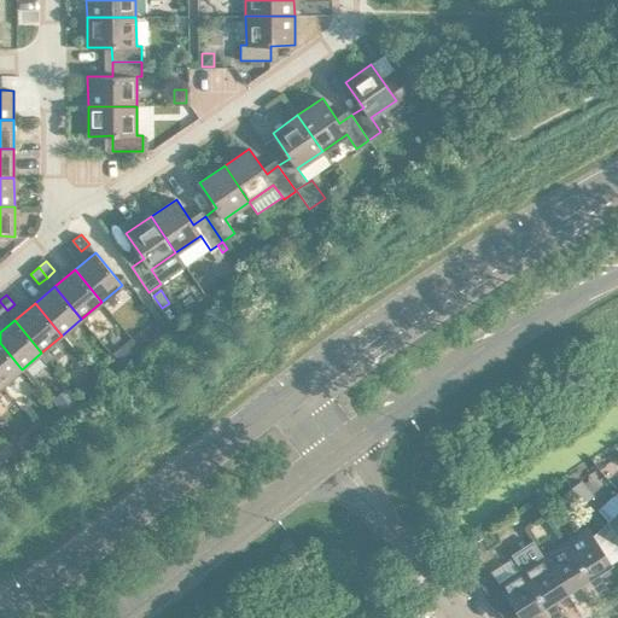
[(132,337),(109,356),(126,374),(147,355),(132,337)]
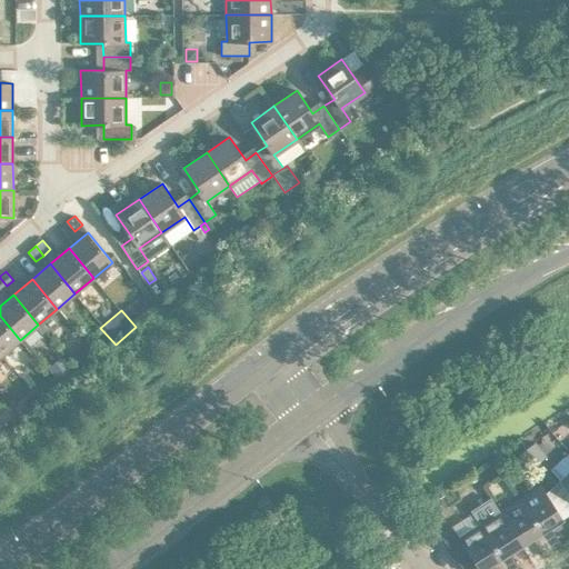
[(0,316),(0,352),(1,355),(20,340),(0,316)]
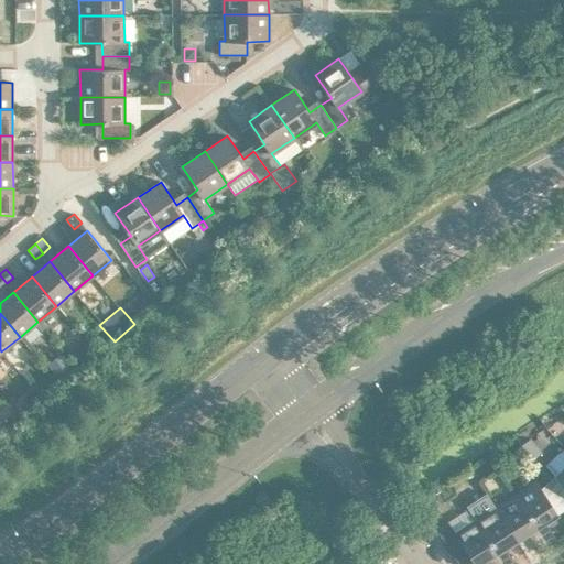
[(64,357),(51,368),(62,380),(75,369),(64,357)]
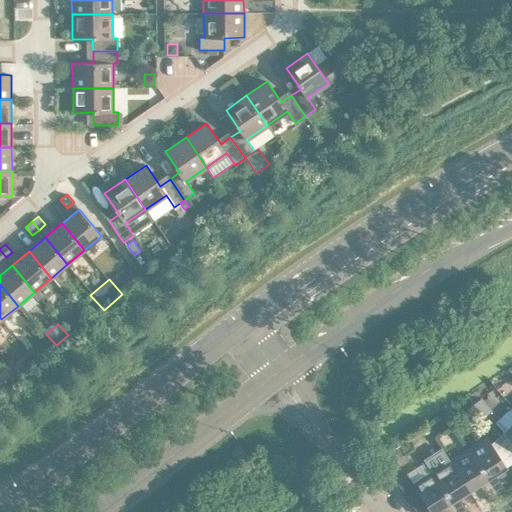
[(29,356),(22,362),(28,370),(36,363),(29,356)]
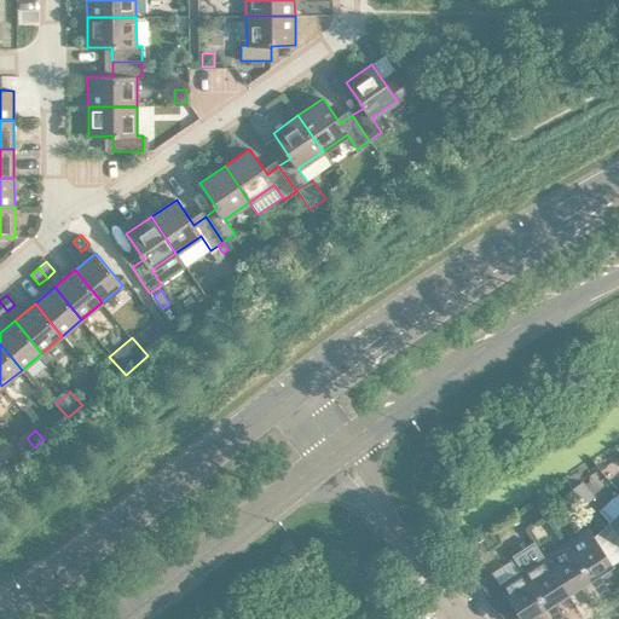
[(618,492),(599,510),(608,521),(618,532),(618,492)]
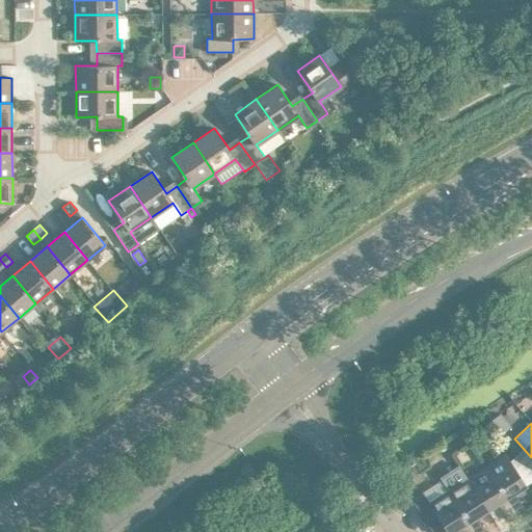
[(531,457),(523,448),(514,456),(531,475),(531,457)]
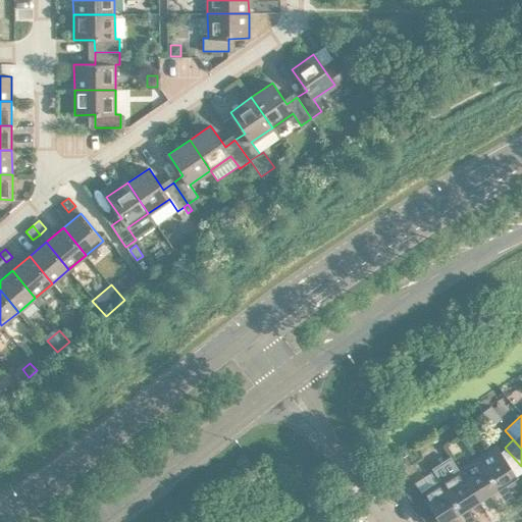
[(497,446),(477,458),(509,507),(517,502),(505,483),(516,476),(497,446)]
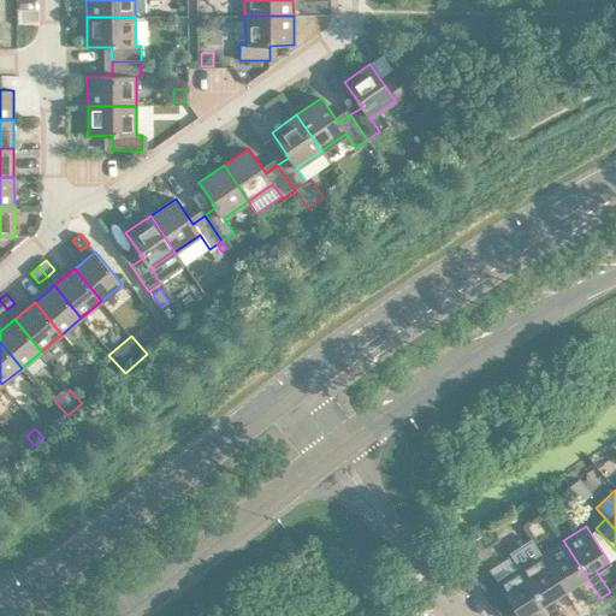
[(615,550),(596,528),(591,532),(609,562),(615,557),(615,550)]
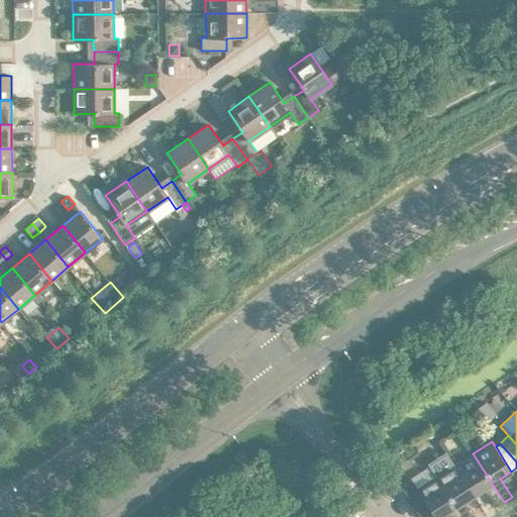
[(473,453),(454,464),(474,496),(485,489),(496,507),(504,502),(473,453)]
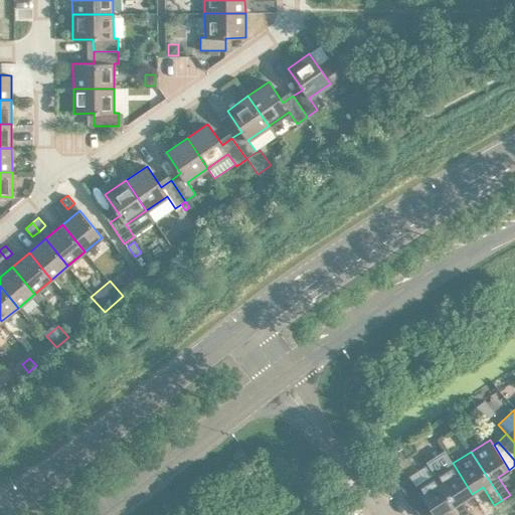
[(453,463),(435,475),(460,514),(471,514),(462,501),(472,494),(453,463)]
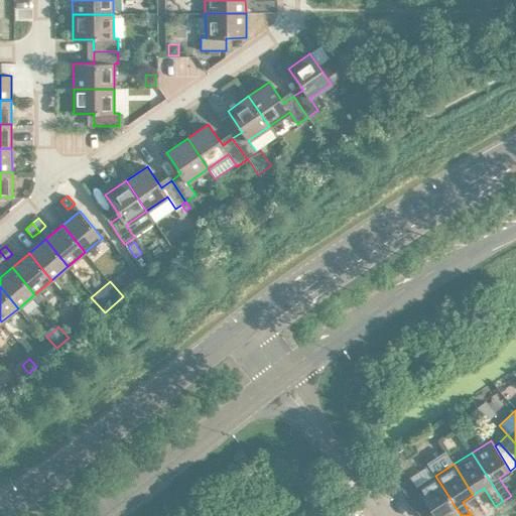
[(461,515),(435,476),(416,488),(419,493),(410,499),(420,515),(427,515),(432,513),(433,515),(439,515),(446,511),(449,515),(461,515)]
